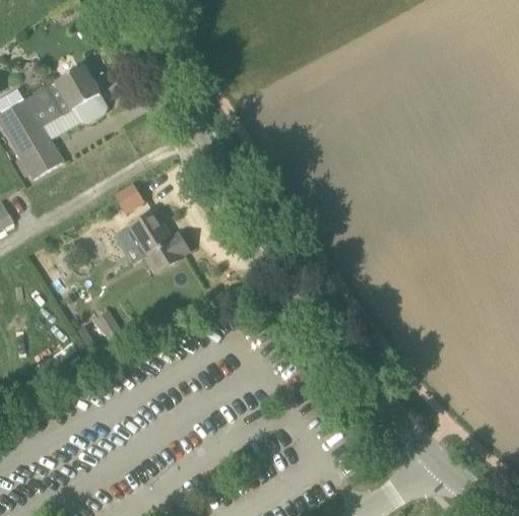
[(0,109),(2,112),(0,113),(0,121),(34,178),(63,160),(43,126),(62,115),(74,108),(81,120),(87,122),(105,112),(107,106),(82,65),(23,100),(17,88),(0,98),(0,109)]
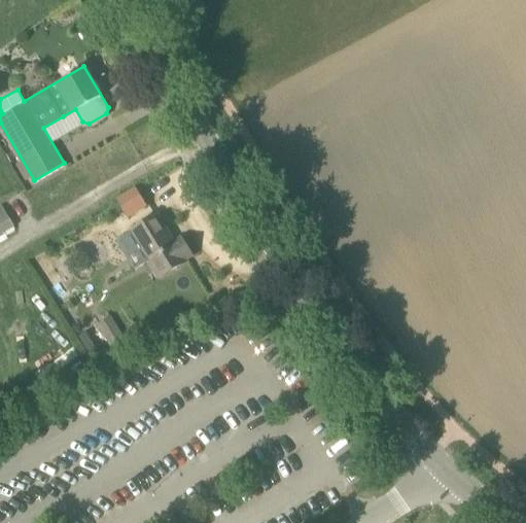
[(134,186),(116,198),(128,215),(145,204),(134,186)]
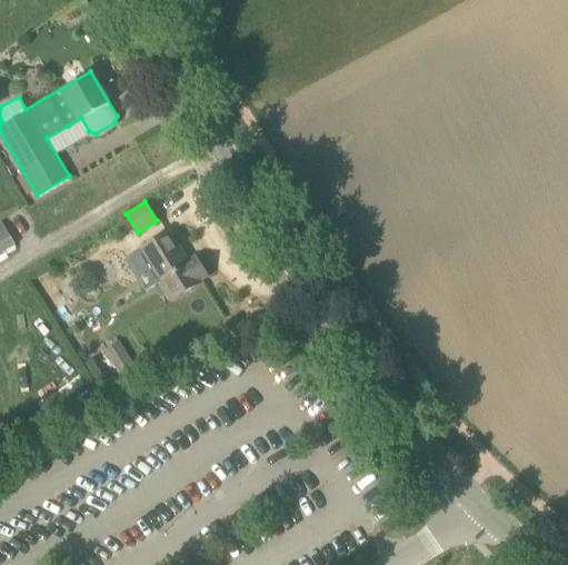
[(0,249),(15,241),(1,219),(0,220),(0,249)]
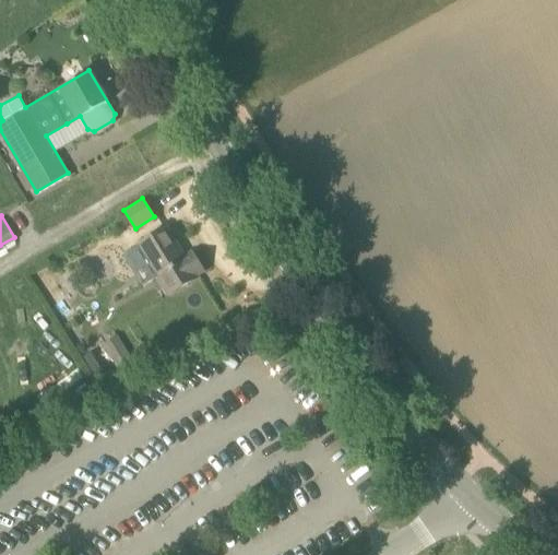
[(139,243),(169,291),(196,274),(202,269),(191,251),(180,258),(173,246),(176,244),(165,226),(139,243)]
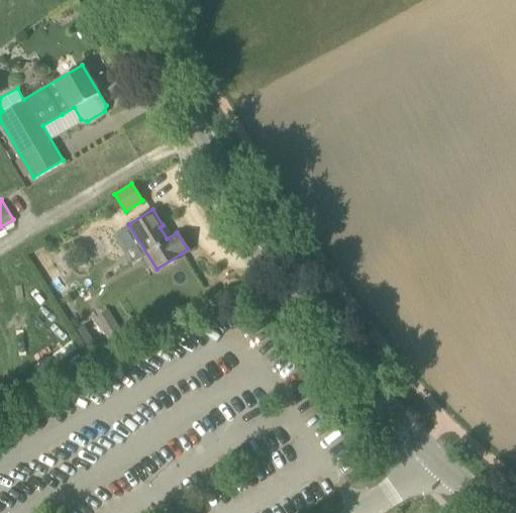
[(117,323),(107,307),(94,315),(104,331),(117,323)]
